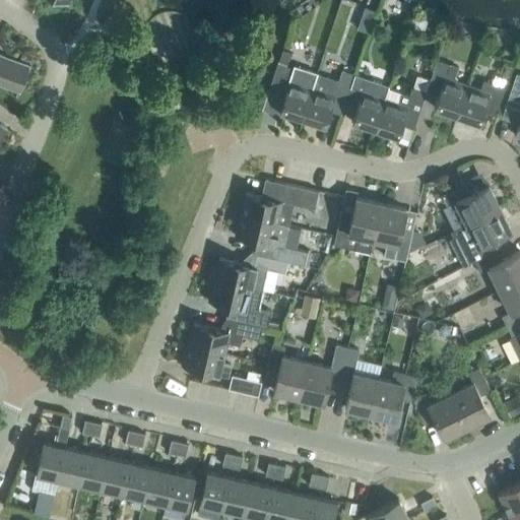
[(369,33),(376,10),(366,7),(358,28),(369,33)]
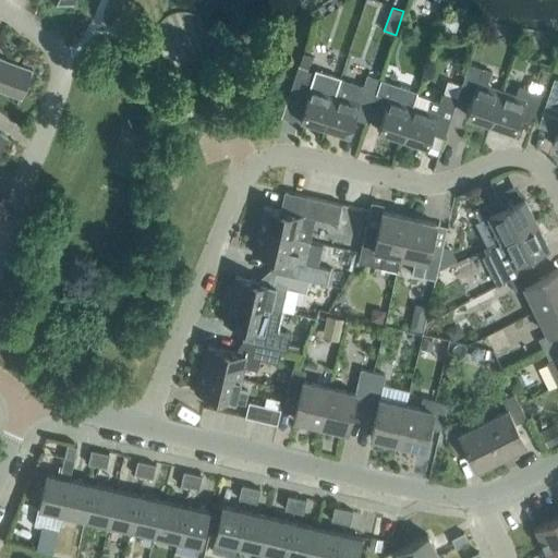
[(307,69),(312,56),(303,52),(299,65),(307,69)]
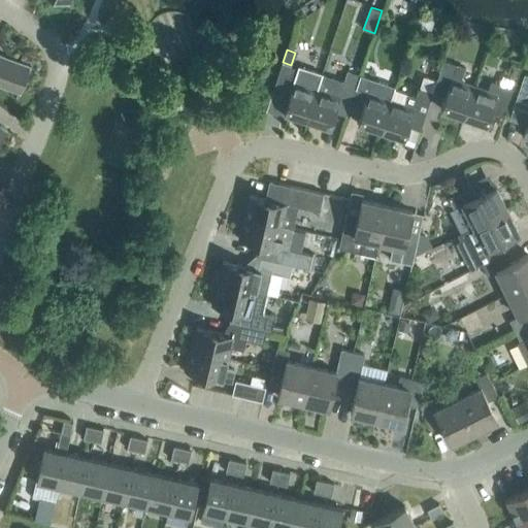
[(0,85),(20,92),(29,66),(0,55),(0,85)]
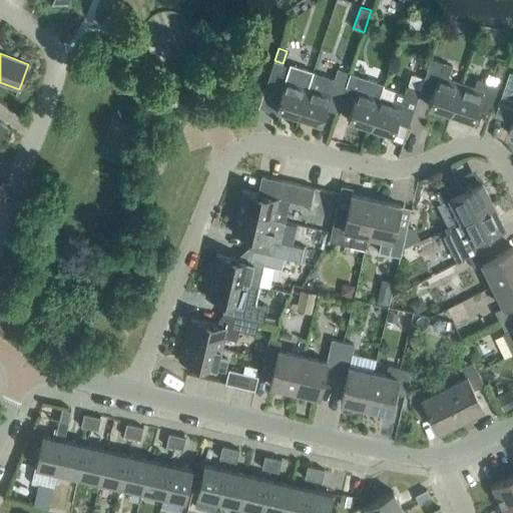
[(451,113),(461,82),(439,75),(443,62),(431,58),(421,86),(433,90),(428,105),(451,113)]
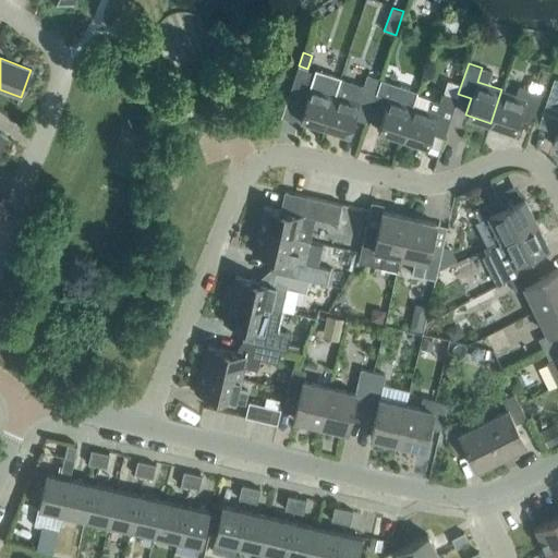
[(324,126),(335,93),(311,85),(315,73),(299,68),(289,96),(305,101),(300,118),(324,126)]
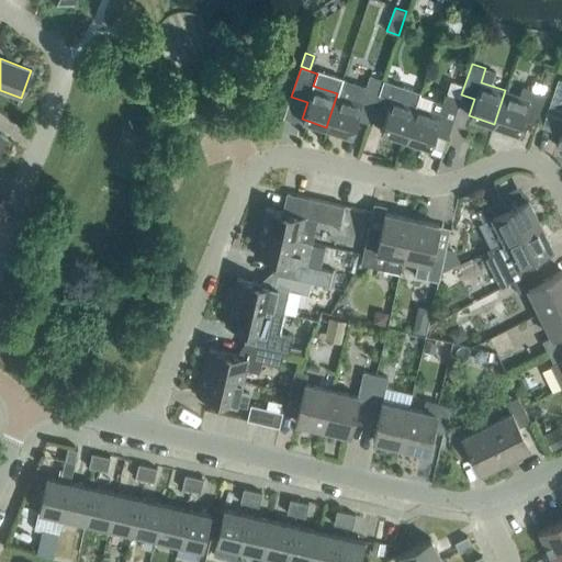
[(370,123),(372,114),(383,80),(370,76),(367,87),(343,79),(338,94),(337,93),(326,127),(351,135),(357,119),(370,123)]
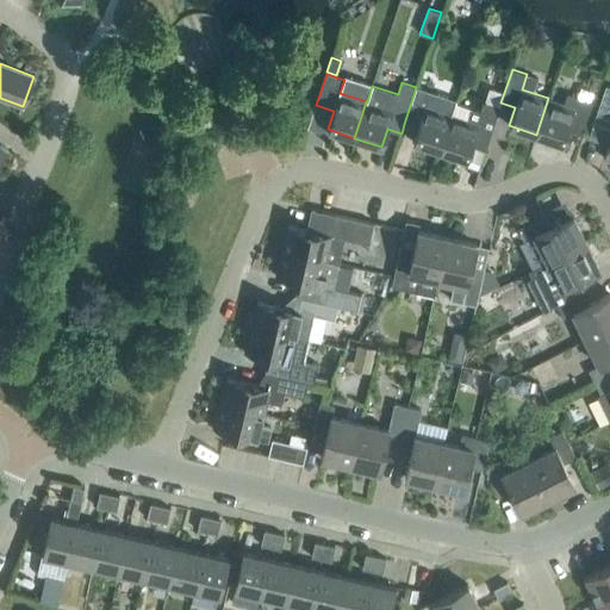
[(609,160),(609,86),(605,85),(589,137),(608,144),(604,159),(609,160)]
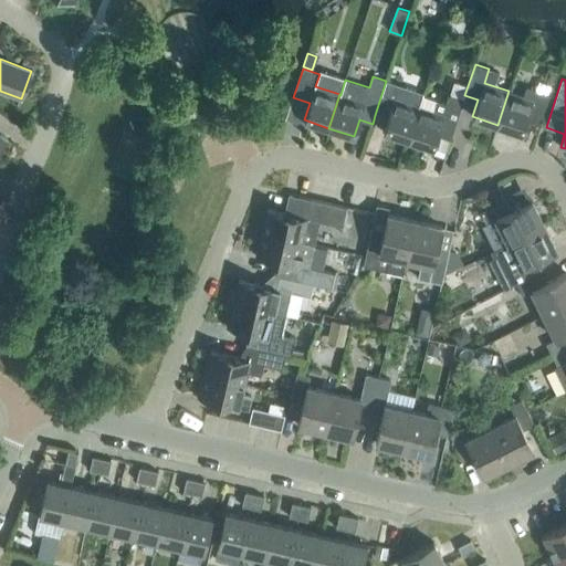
[(408,139),(419,106),(422,96),(423,93),(399,85),(386,81),(375,115),(388,119),(384,132),(408,139)]
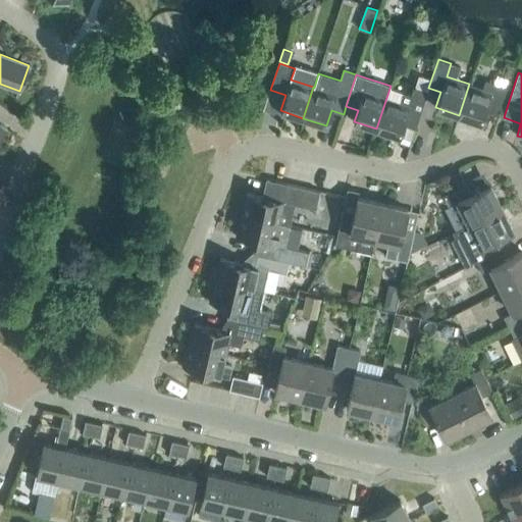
[(498,115),(507,88),(485,81),(482,89),(469,84),(459,115),(481,122),(485,111),(498,115)]
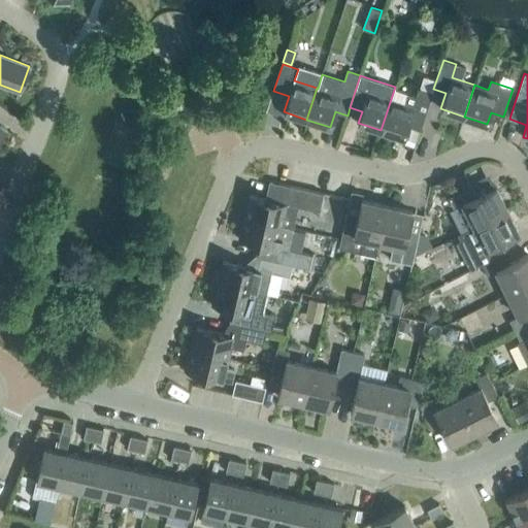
[(433,92),(420,88),(417,97),(394,90),(391,99),(381,130),(403,138),(407,126),(420,130),(433,92)]
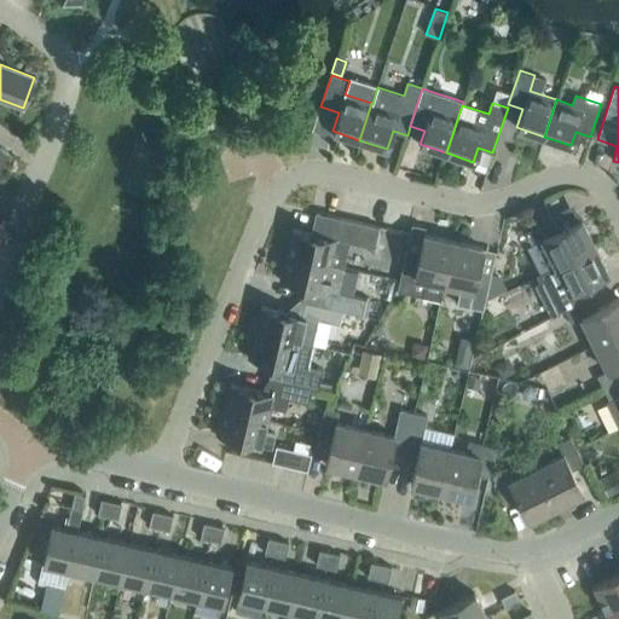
[(343,267),(350,242),(375,247),(380,226),(340,217),(335,237),(294,229),(288,254),(343,267)]
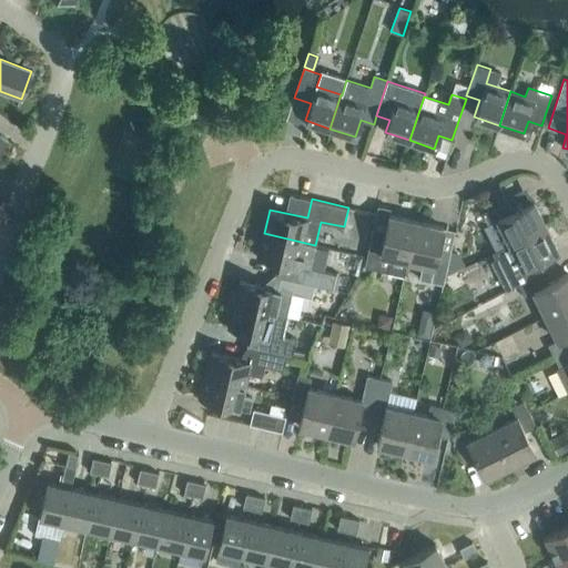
[(498,219),(510,243),(546,225),(534,201),(513,211),(507,200),(483,212),(488,223),(498,219)]
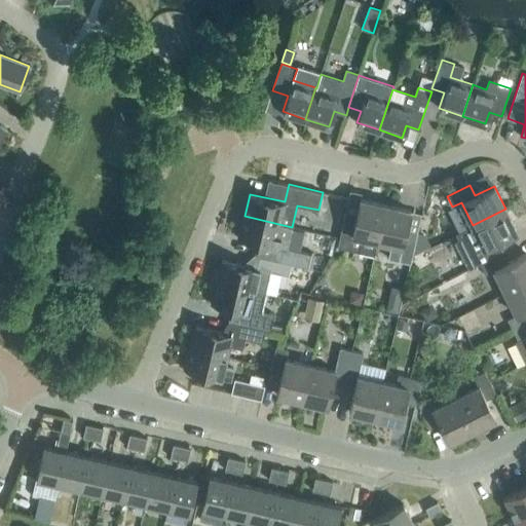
[(374,255),(377,240),(385,204),(361,198),(357,215),(345,212),(337,247),(349,250),(374,255)]
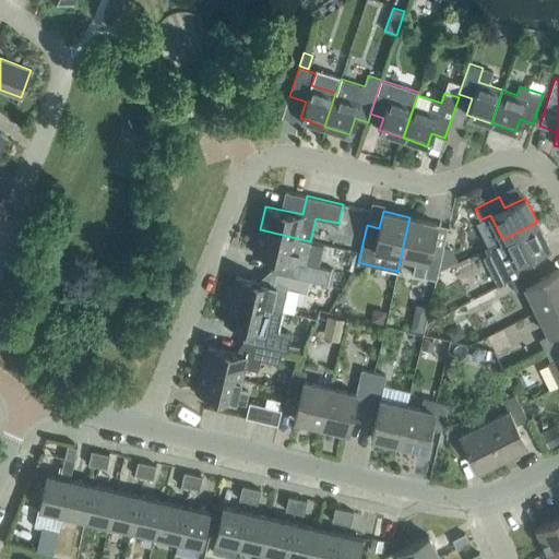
[(438,270),(443,248),(431,245),(436,223),(409,217),(401,256),(416,259),(413,274),(437,280),(438,270)]
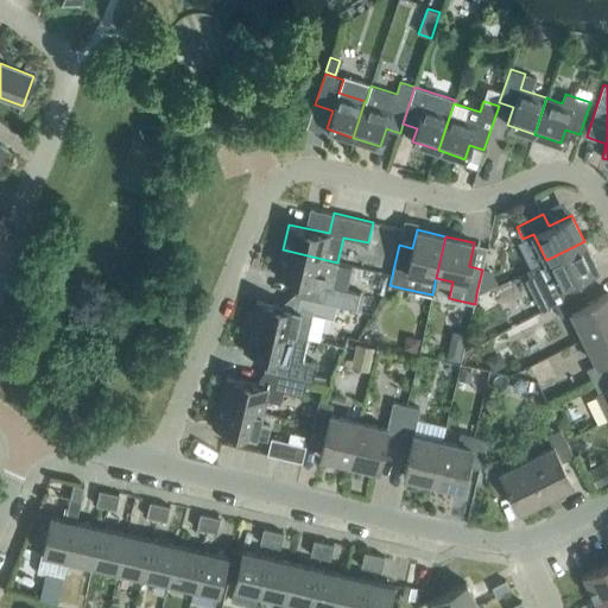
[(597,268),(584,241),(546,260),(527,270),(530,277),(526,278),(542,310),(555,304),(556,304),(582,291),(576,279),(597,268)]
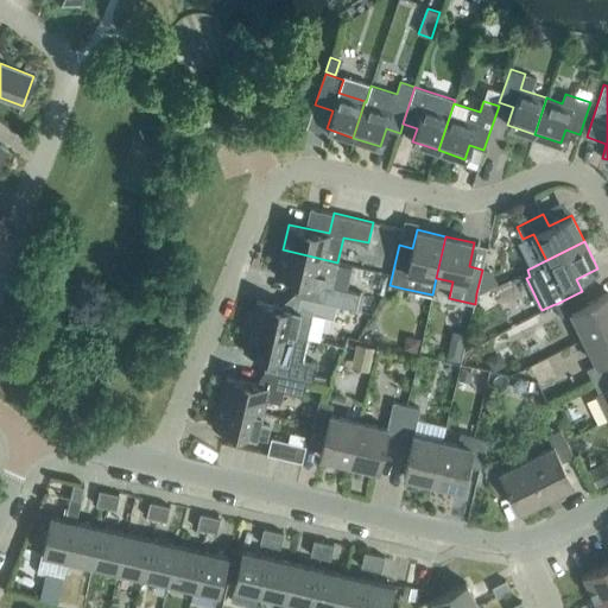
[(333,286),(337,263),(283,249),(277,276),(323,286),(320,301),(337,304),(356,309),(360,293),(333,286)]
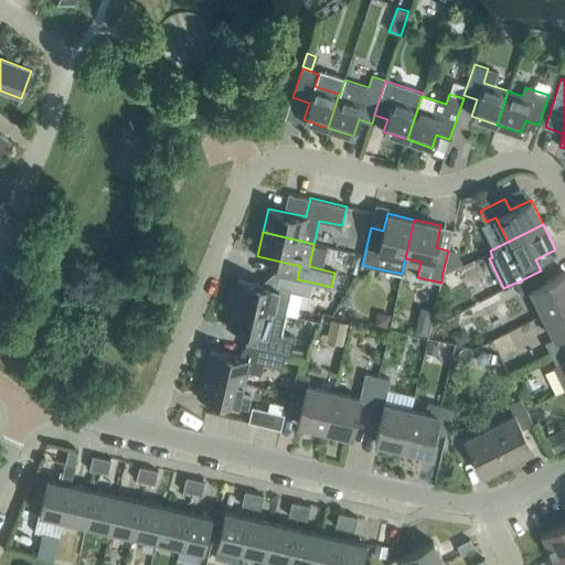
[(457,252),(448,251),(443,273),(461,264),(457,252)]
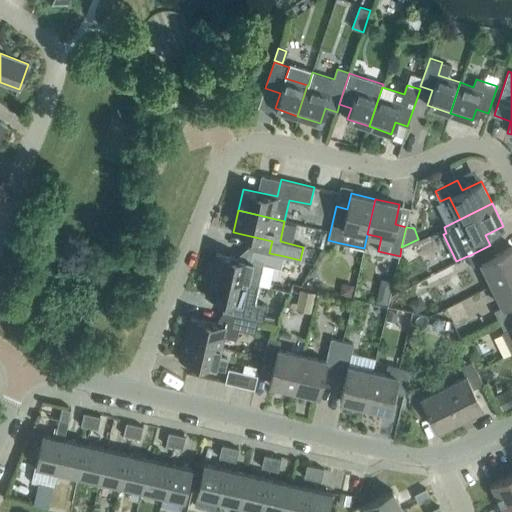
[(511,246),(495,255),(490,245),(468,256),(472,266),(481,262),(492,284),(511,274),(511,246)]
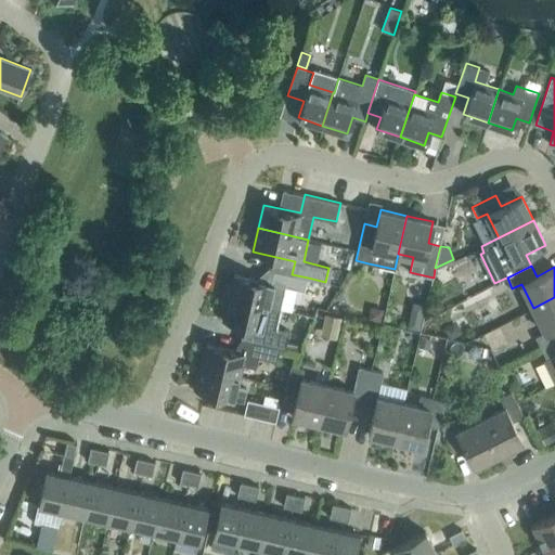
[(280,309),(285,286),(305,291),(308,278),(292,274),(275,271),(272,283),(235,274),(230,297),(280,309)]
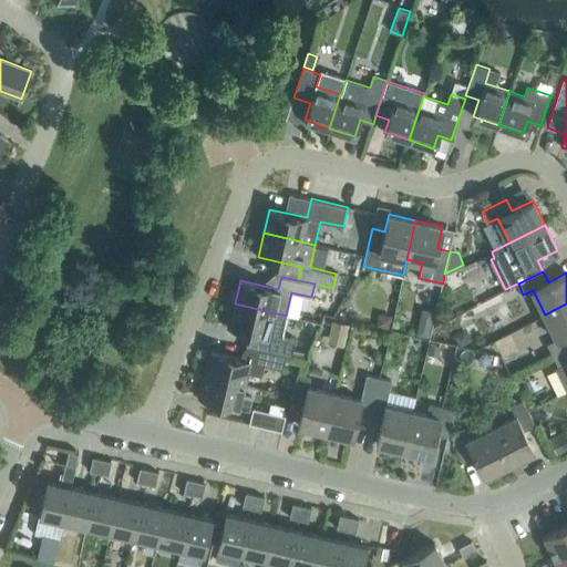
[(281,334),(286,316),(235,303),(229,328),(267,337),(264,348),(264,349),(286,354),(291,356),(296,338),(281,334)]
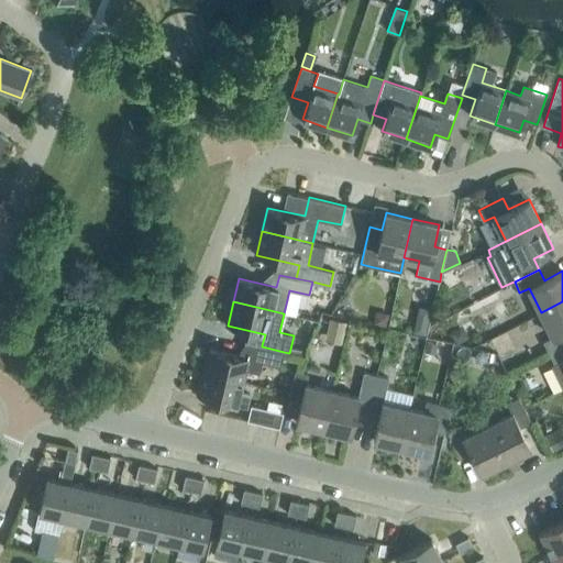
[(562,301),(541,312),(553,337),(543,341),(549,353),(562,345),(562,301)]
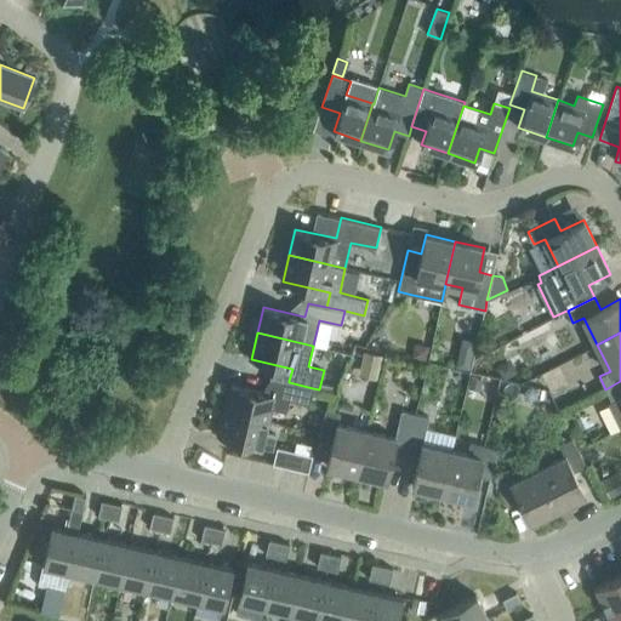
[(476,340),(463,337),(456,365),(469,369),(476,340)]
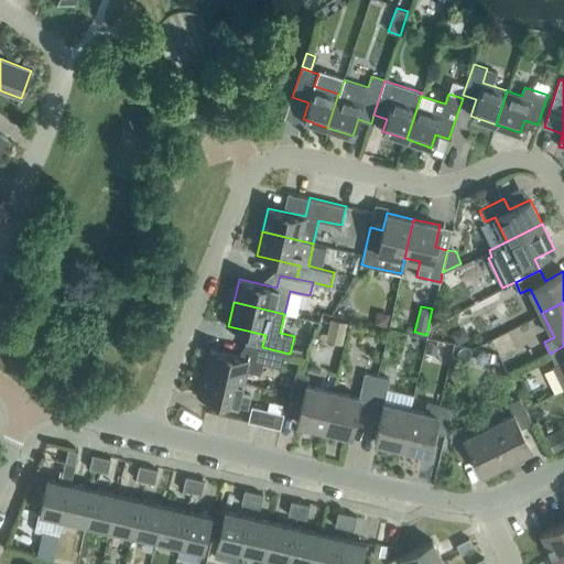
[(387,326),(390,314),(383,312),(376,316),(373,324),(387,326)]
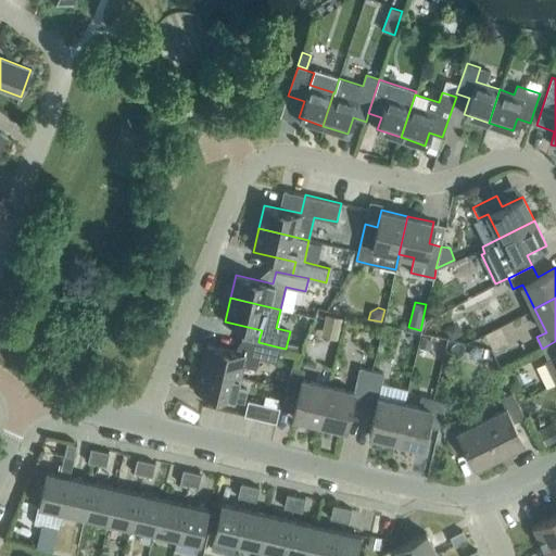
[(338,339),(342,317),(326,314),(321,335),(338,339)]
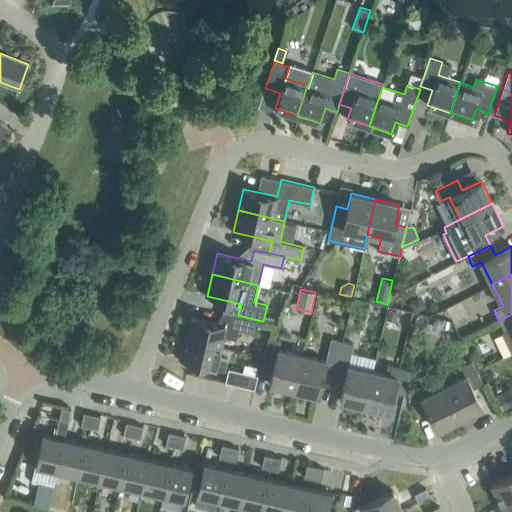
[(255,333),(258,320),(238,315),(238,314),(223,310),(223,312),(225,312),(222,324),(191,317),(186,338),(220,346),(223,336),(236,339),(238,329),(255,333)]
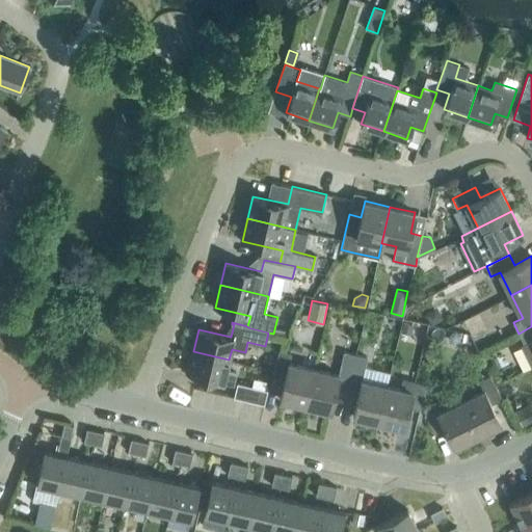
[(403,323),(401,331),(411,334),(413,325),(403,323)]
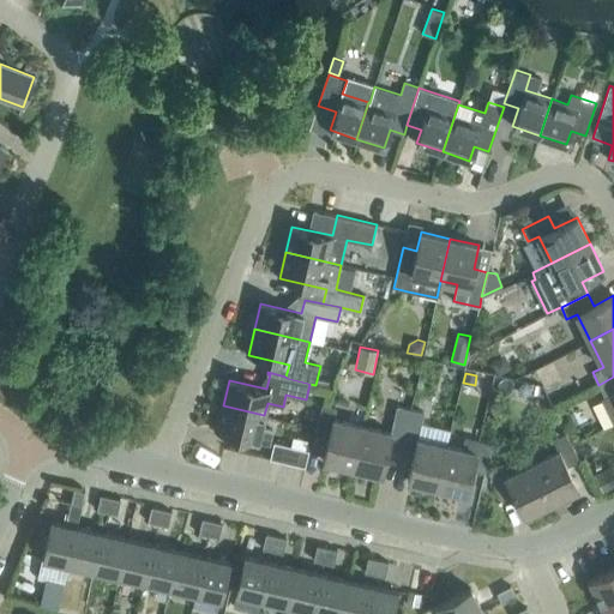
[(613,377),(599,385),(606,397),(602,398),(613,422),(613,377)]
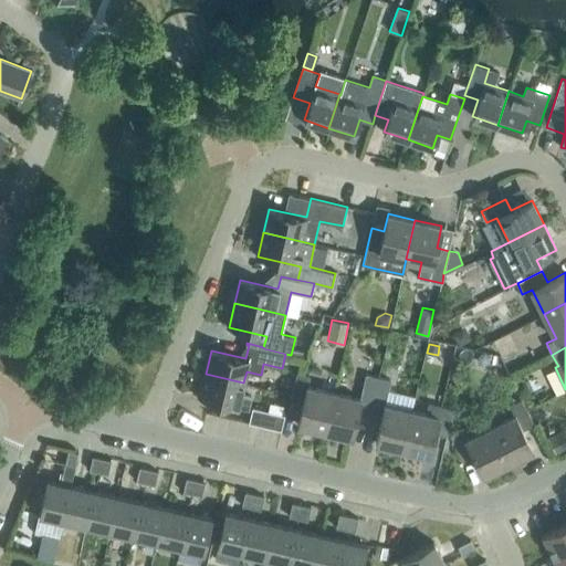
[(460,371),(451,376),(456,385),(464,380),(460,371)]
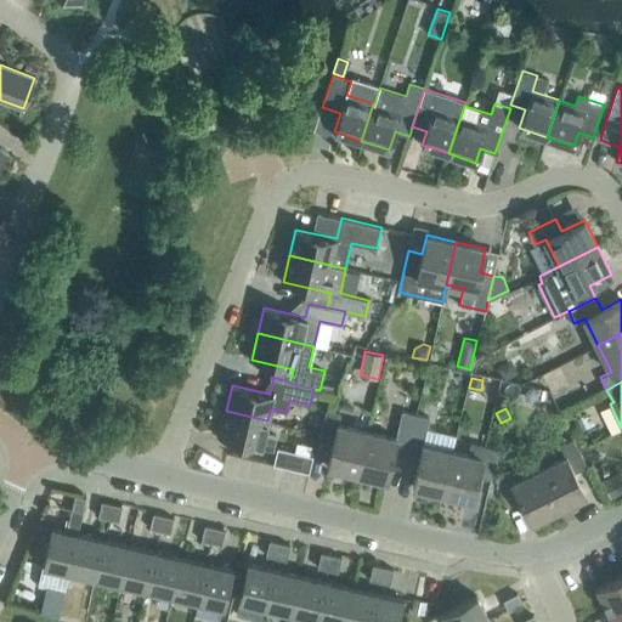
[(357,473),(367,430),(338,424),(340,413),(327,410),(320,439),(333,442),(327,467),(357,473)]
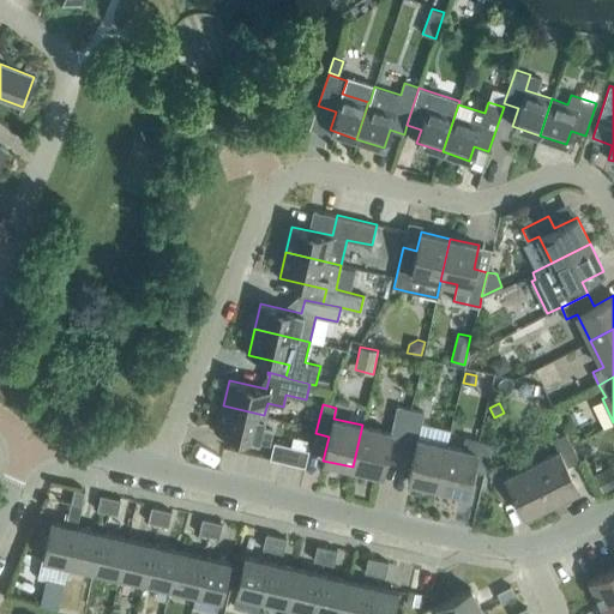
[(262,427),(264,415),(223,405),(217,432),(258,441),(259,440),(269,443),(272,429),(262,427)]
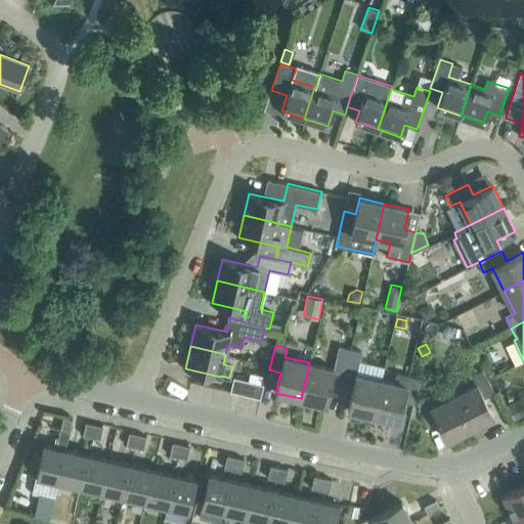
[(342,386),(350,349),(339,346),(334,368),(309,362),(301,398),(325,404),(331,384),(342,386)]
